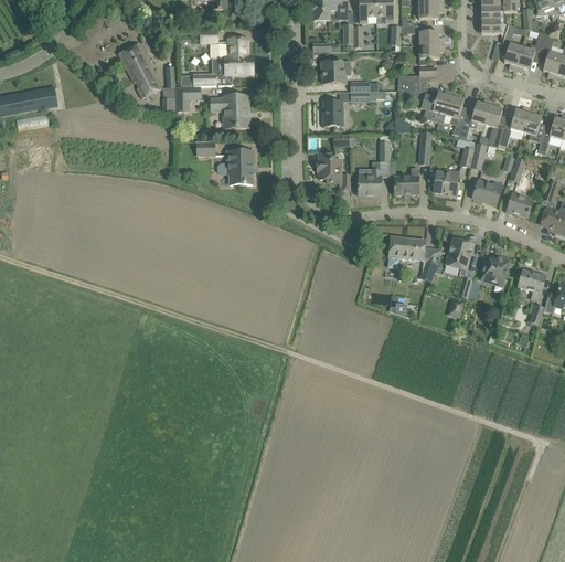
[(226,10),(227,0),(213,0),(212,9),(226,10)]
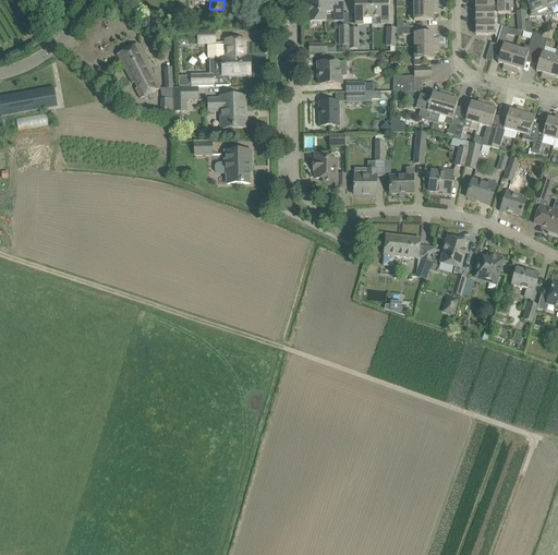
[(327,11),(326,11),(325,0),(308,0),(310,19),(327,19),(327,11)]
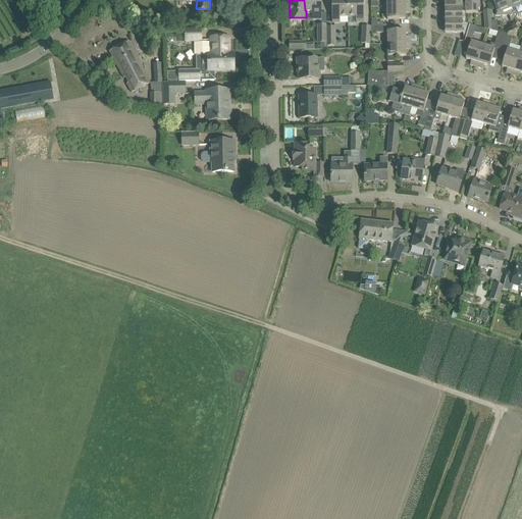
[(321,17),(320,1),(320,0),(304,0),(305,10),(306,10),(313,10),(313,17),(321,17)]
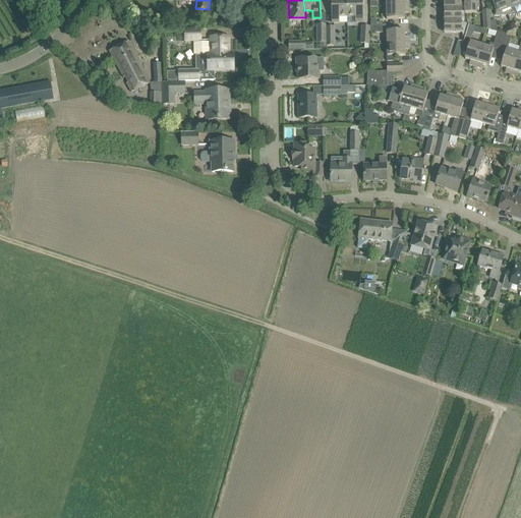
[(339,14),(347,14),(346,0),(331,0),(332,20),(339,20),(339,14)]
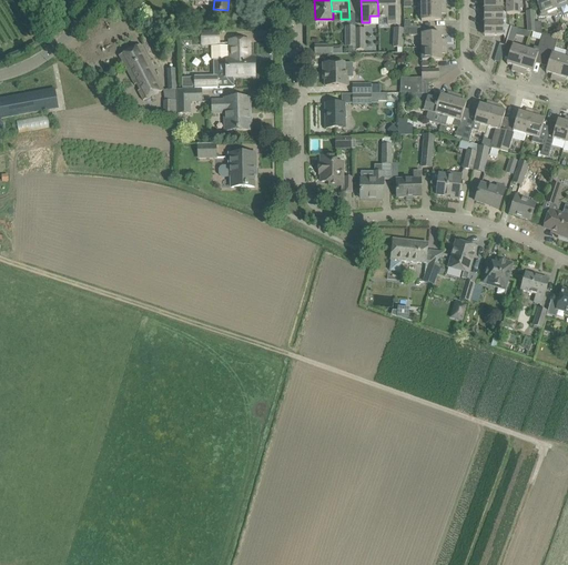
[(395,21),(395,6),(394,0),(377,0),(378,16),(388,14),(388,21),(395,21)]
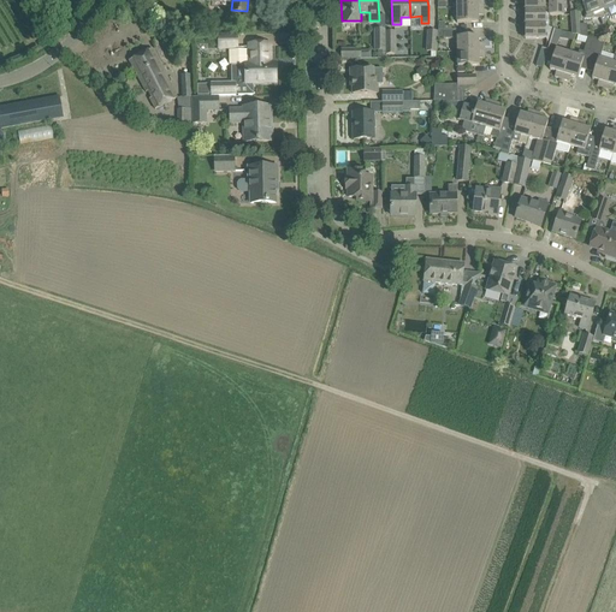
[(564,12),(564,4),(563,0),(549,0),(549,12),(564,12)]
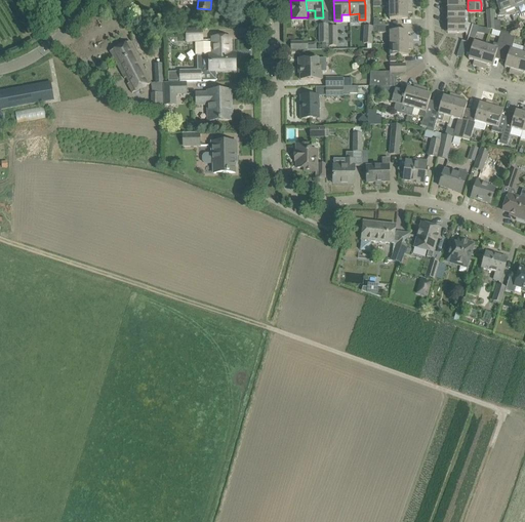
[(495,0),(498,6),(499,13),(512,12),(514,17),(519,15),(517,12),(516,9),(511,0),(495,0)]
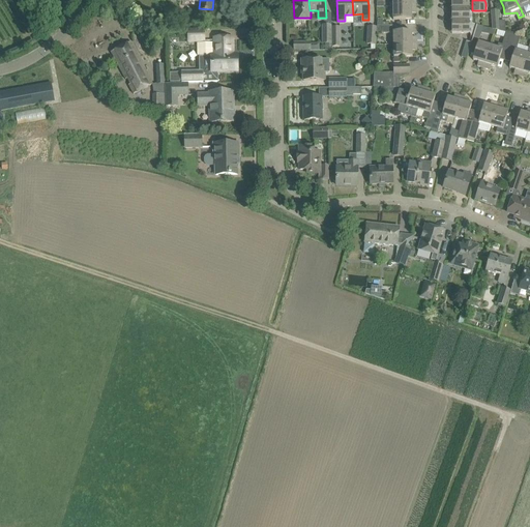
[(516,0),(521,9),(522,12),(524,11),(525,13),(529,10),(529,0),(516,0)]
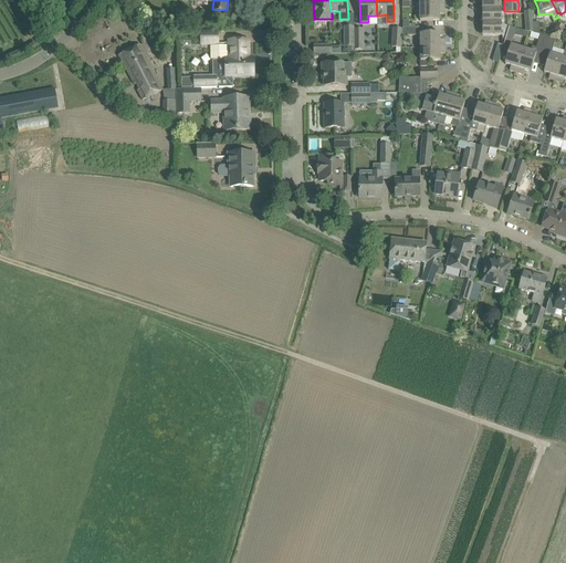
[(444,4),(420,4),(420,18),(439,18),(439,11),(444,11),(444,4)]
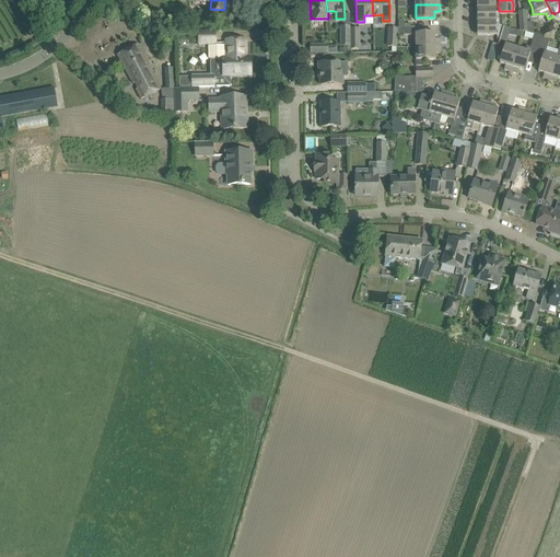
[(477,20),(496,19),(496,6),(477,6),(477,20)]
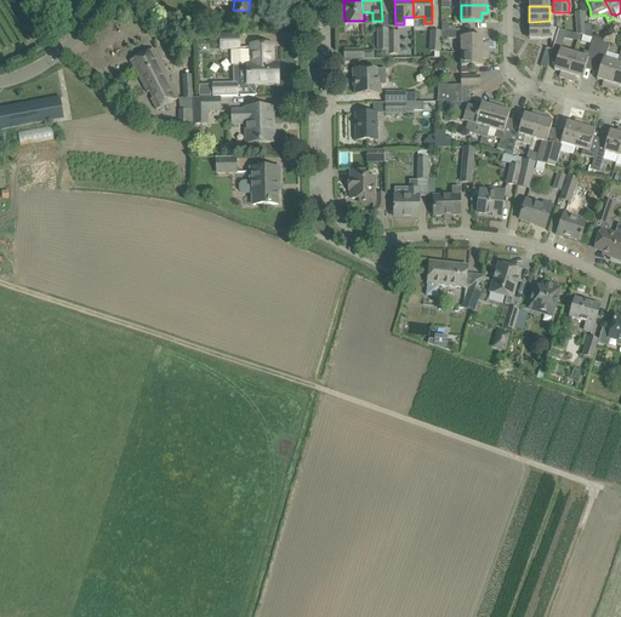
[(550,21),(529,22),(529,36),(551,36),(550,21)]
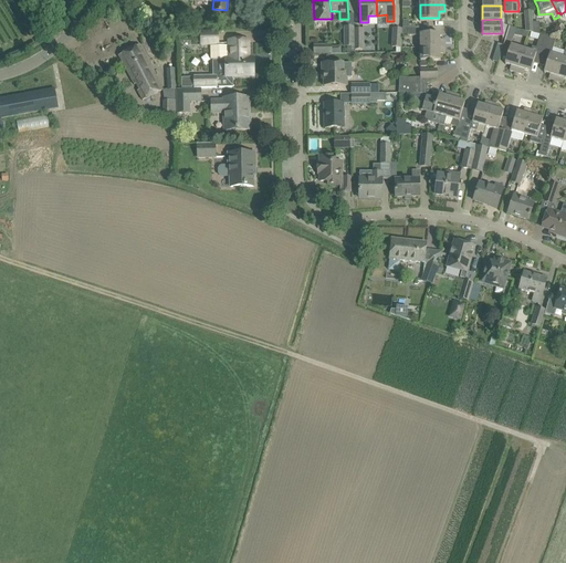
[(344,24),(345,43),(354,43),(353,24),(344,24)]
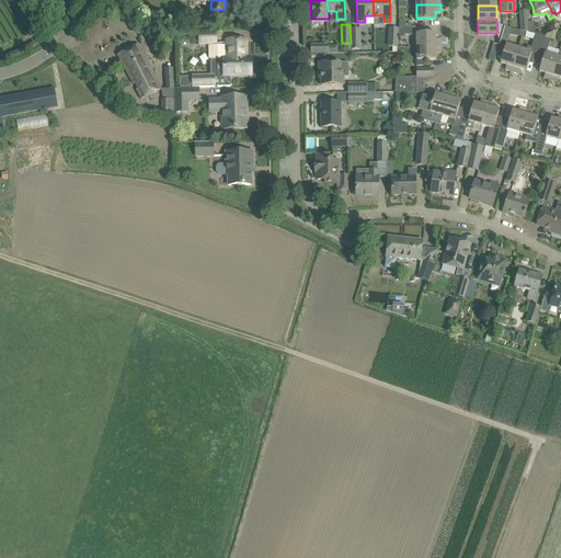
[(436,36),(436,31),(414,31),(414,24),(404,24),(399,25),(399,33),(416,32),(416,44),(441,44),(441,36),(436,36)]
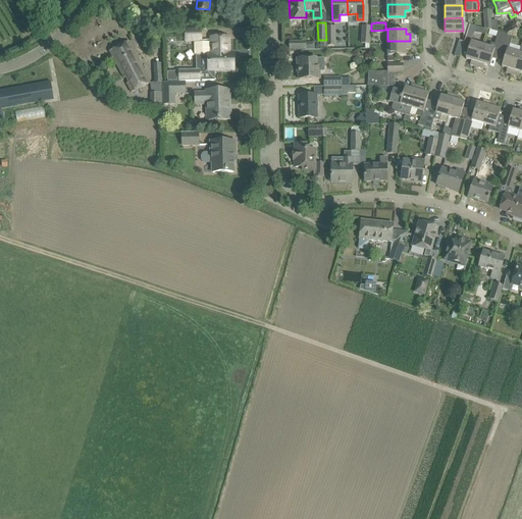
[(470,22),(466,35),(472,37),(476,23),(470,22)]
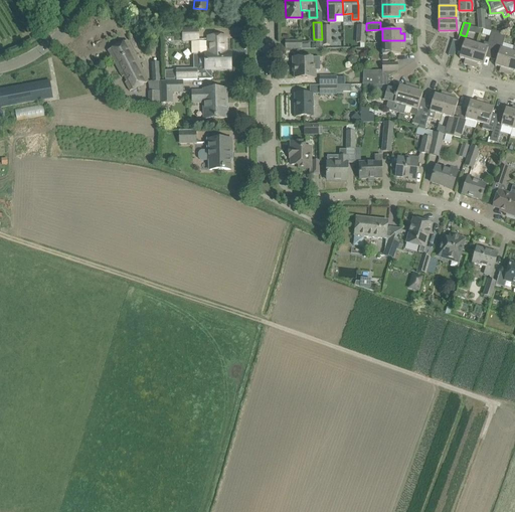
[(358,24),(356,40),(365,40),(366,25),(358,24)]
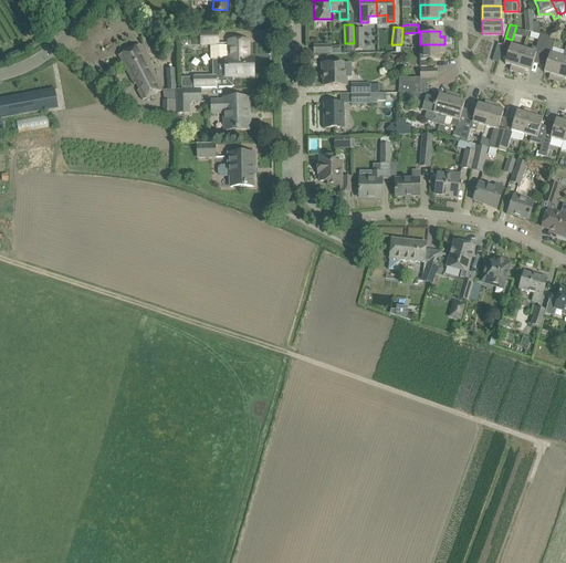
[(200,29),(201,39),(201,42),(217,41),(217,29),(200,29)]
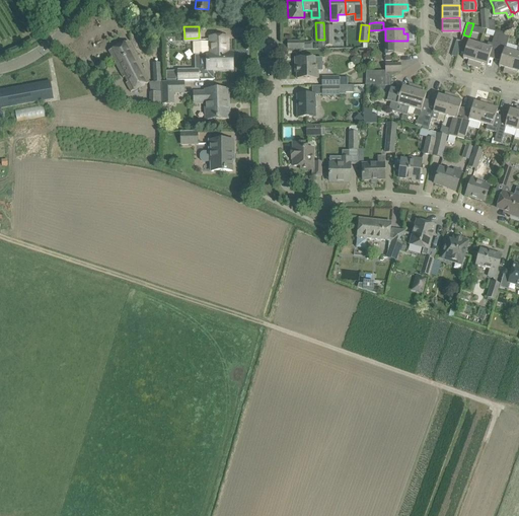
[(479,66),(480,61),(487,63),(493,44),(498,46),(503,30),(495,28),(492,41),(488,40),(487,45),(479,43),(473,64),(479,66)]
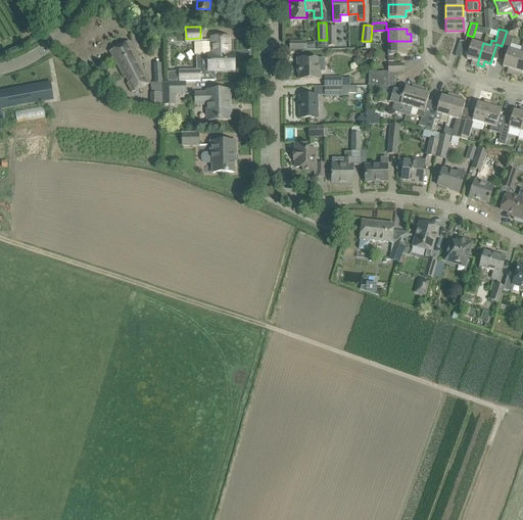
[(507,50),(503,64),(509,66),(507,71),(513,73),(520,50),(510,47),(514,33),(507,31),(502,46),(501,48),(507,50)]
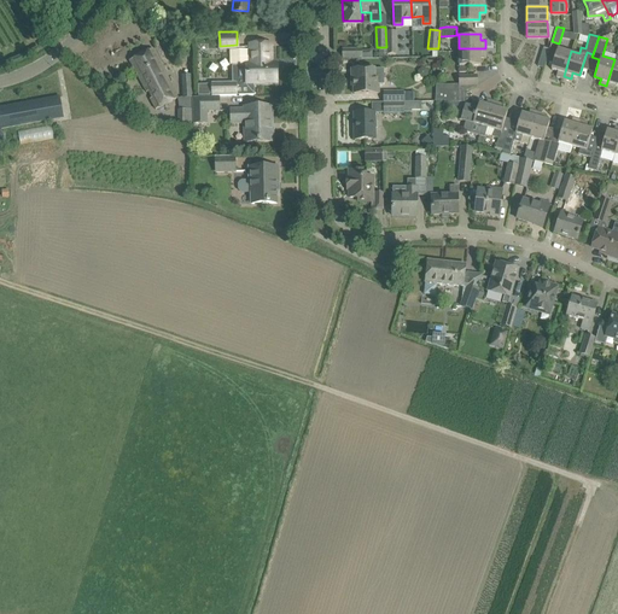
[(252,80),(277,80),(277,62),(270,62),(270,41),(250,41),(250,62),(232,63),(232,80),(211,80),(211,93),(255,92),(255,83),(252,83),(252,80)]
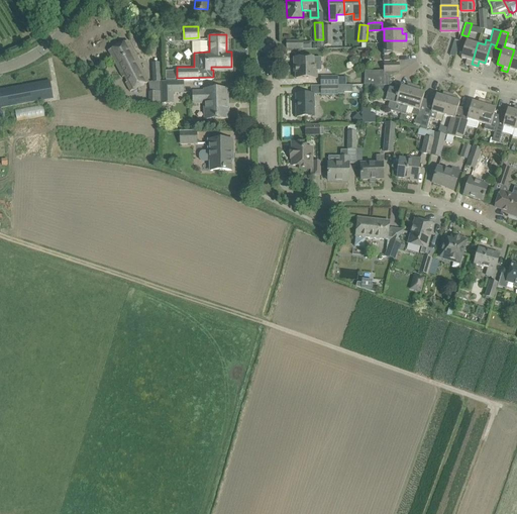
[(130,89),(148,80),(127,38),(108,48),(121,75),(124,74),(126,79),(125,80),(130,89)]
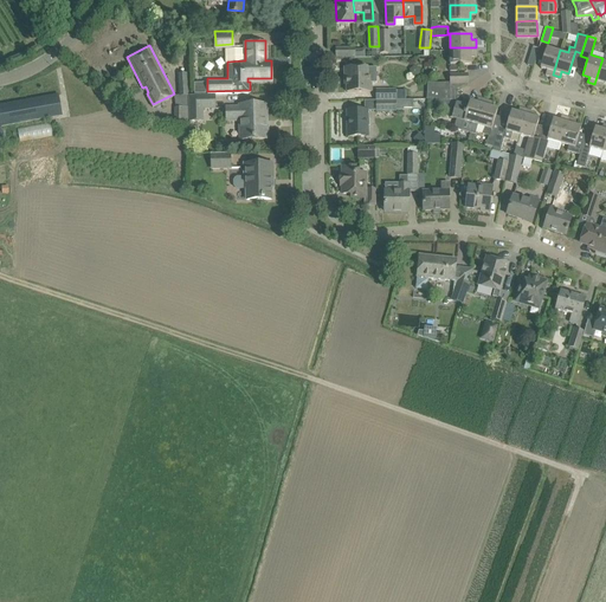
[(553,75),(560,50),(547,46),(541,65),(547,68),(546,72),(553,75)]
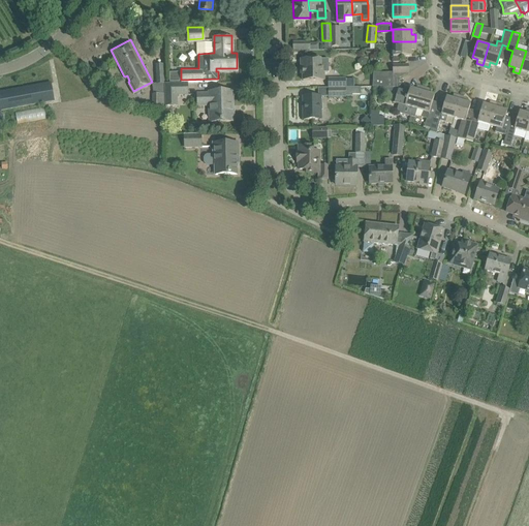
[(393,41),(393,60),(400,60),(400,54),(411,54),(411,48),(416,48),(415,41),(393,41)]
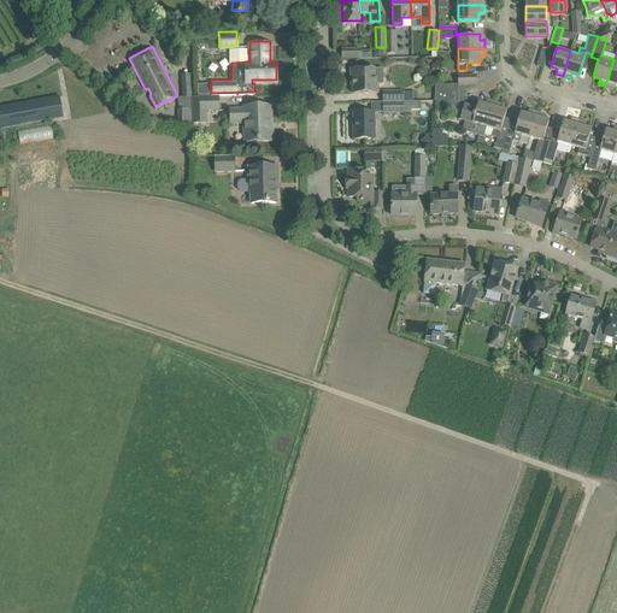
[(616,82),(616,60),(613,59),(605,86),(612,88),(615,82),(616,82)]
